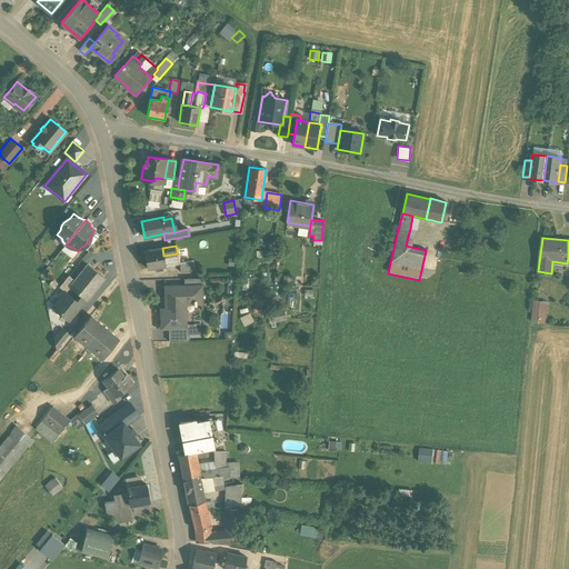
[(162,248),(145,251),(148,269),(157,268),(157,271),(162,271),(162,267),(166,266),(163,256),(162,248)]
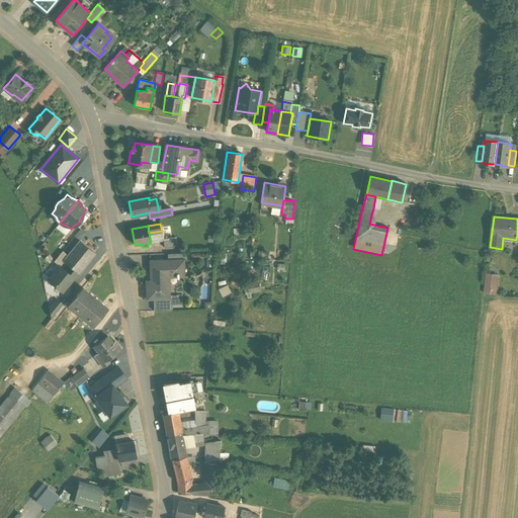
[(170,227),(161,228),(162,231),(163,240),(172,239),(170,227)]
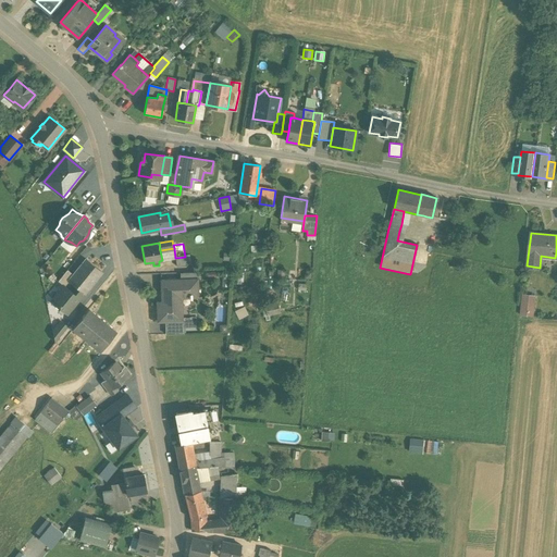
[(174,248),(160,250),(162,260),(175,258),(174,248)]
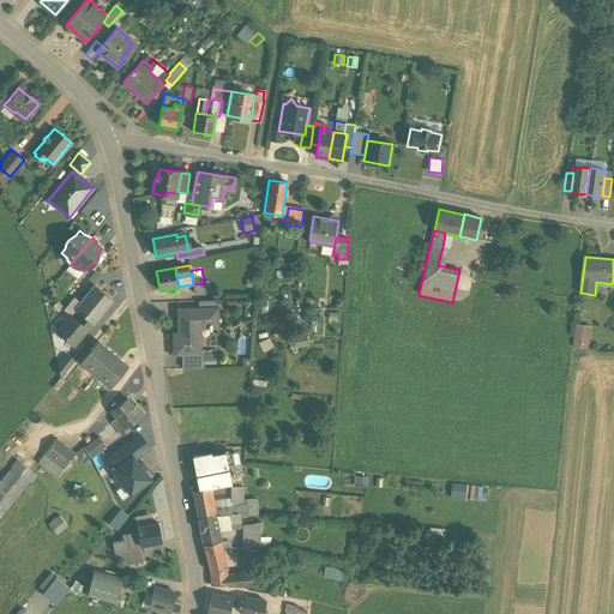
[(193,284),(196,294),(210,292),(209,282),(193,284)]
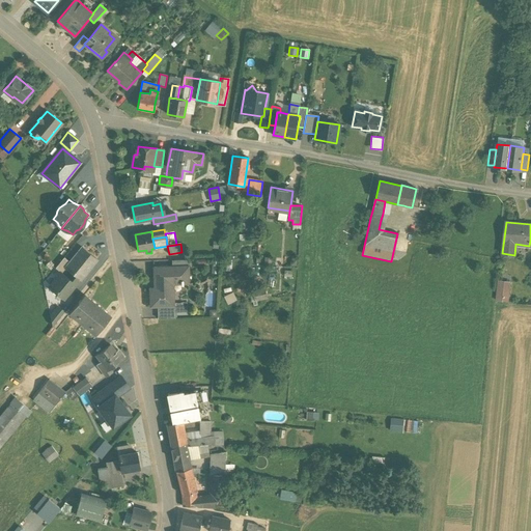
[(96,259),(82,247),(70,262),(65,268),(76,276),(80,279),(96,259)]
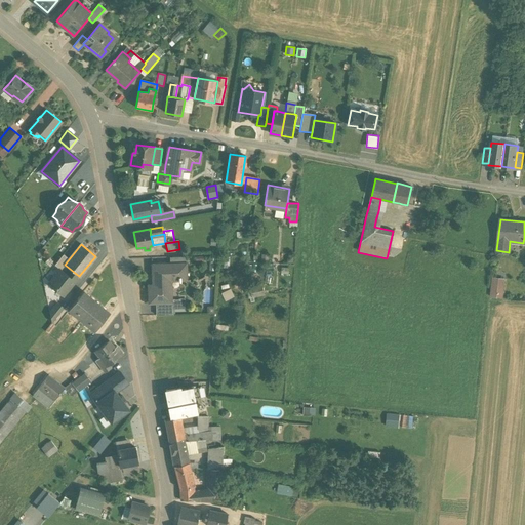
[(69,259),(64,254),(54,265),(61,270),(65,265),(69,259)]
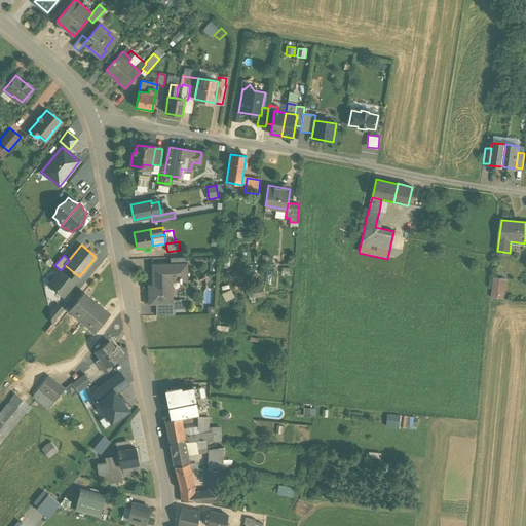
[(187,263),(152,265),(153,286),(148,286),(149,304),(156,303),(173,303),(172,300),(172,282),(187,280),(187,263)]
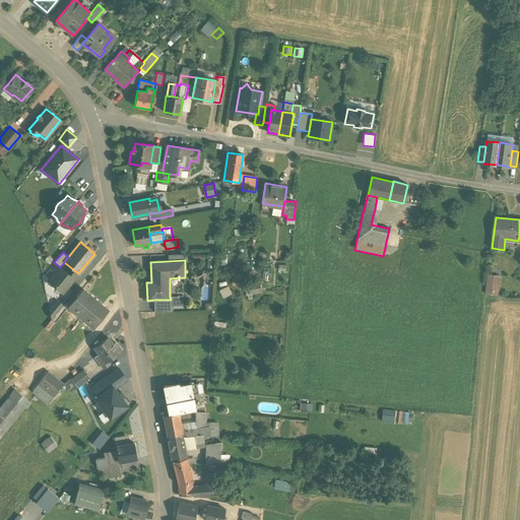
[(60,267),(50,279),(56,284),(54,285),(63,293),(78,273),(74,270),(70,275),(60,267)]
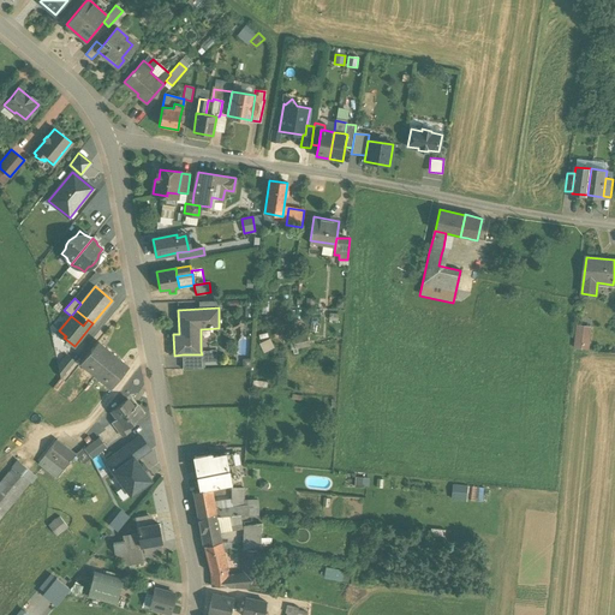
[(590,348),(592,326),(577,324),(574,347),(590,348)]
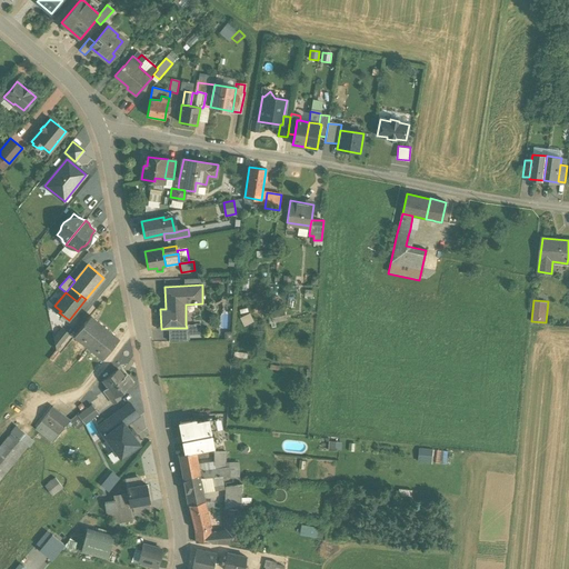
[(245,326),(255,321),(250,312),(241,317),(245,326)]
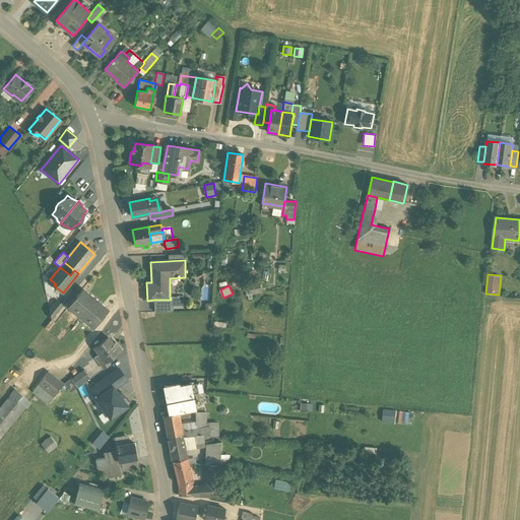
[(246,296),(260,293),(259,285),(245,288),(246,296)]
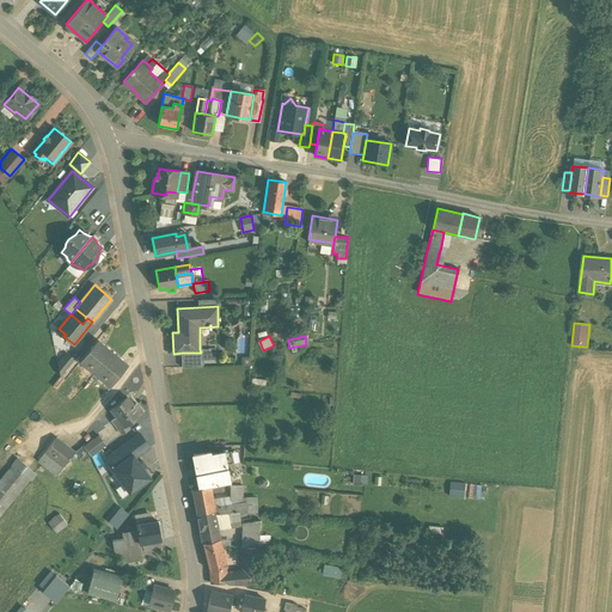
[(111,354),(96,341),(80,360),(89,367),(90,366),(97,372),(111,354)]
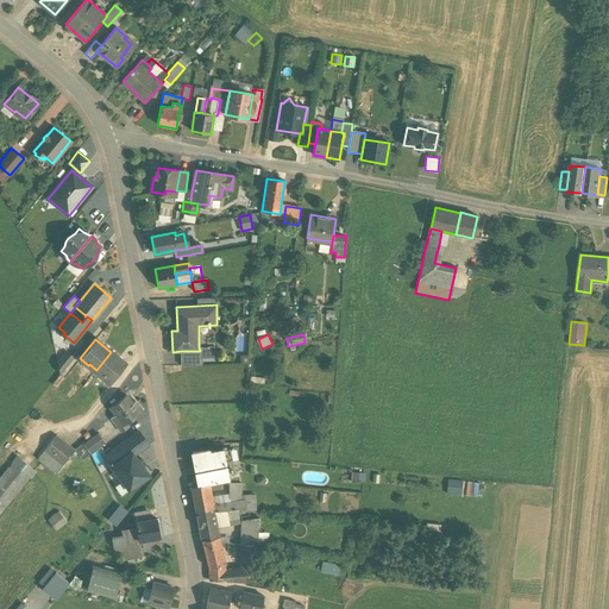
[(200,351),(181,351),(181,365),(202,365),(202,358),(214,358),(214,347),(199,347),(200,351)]
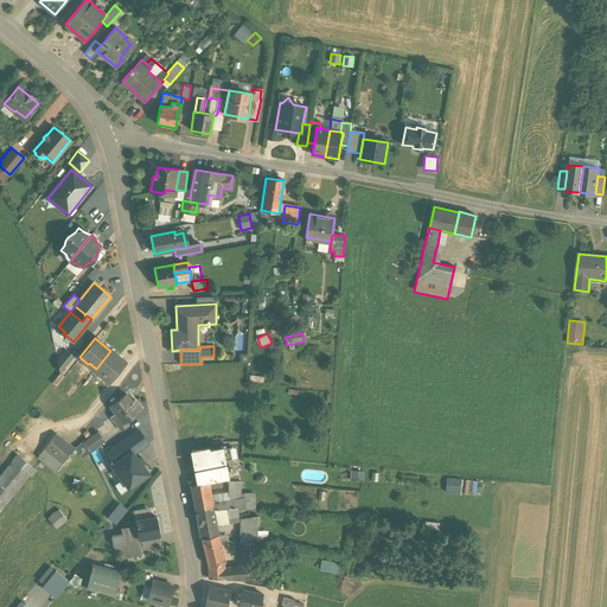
[(74,357),(66,351),(57,362),(59,374),(74,357)]
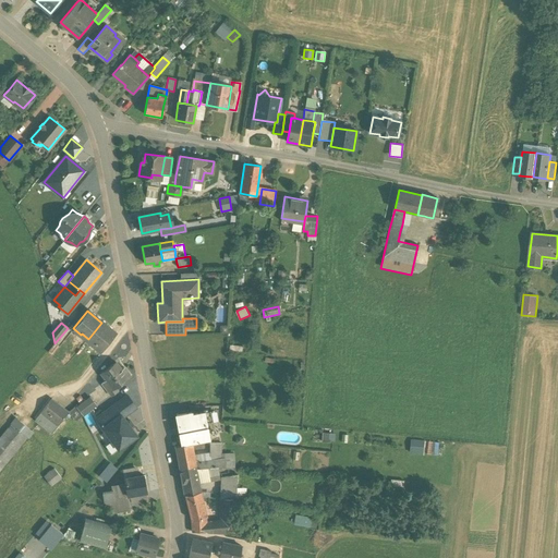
[(101,323),(88,339),(94,343),(93,343),(101,351),(116,334),(101,323)]
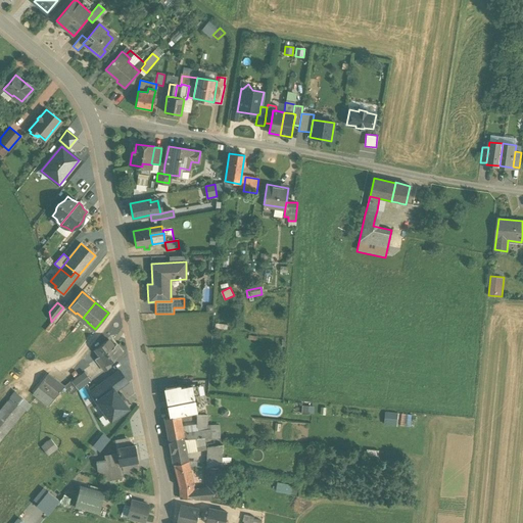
[(51,322),(45,330),(49,333),(55,325),(51,322)]
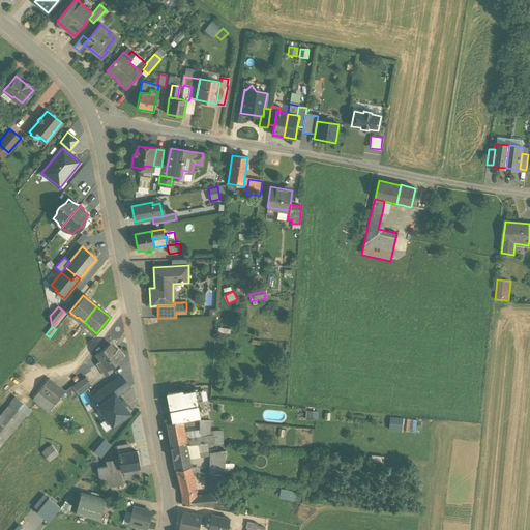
[(119,360),(109,346),(95,355),(100,362),(107,371),(110,369),(119,360)]
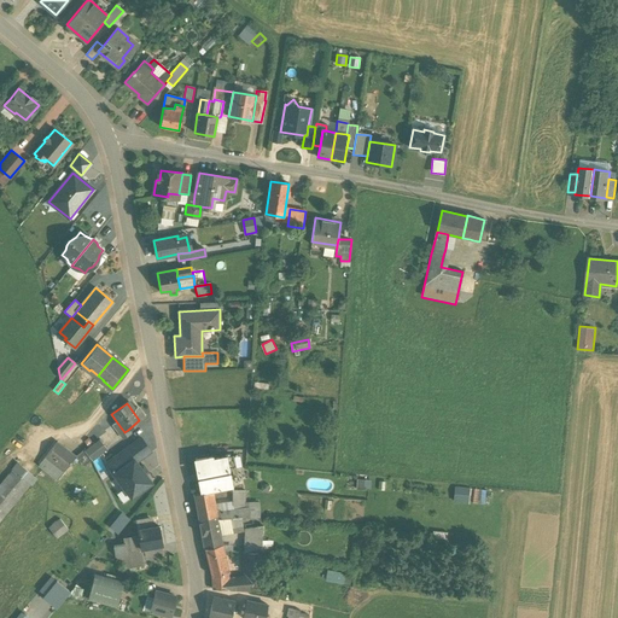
[(123,441),(132,435),(128,430),(124,432),(117,423),(112,426),(123,441)]
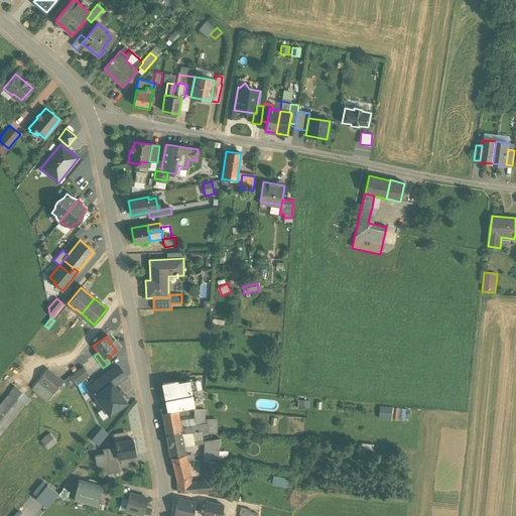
[(117,366),(89,387),(95,396),(112,383),(114,386),(126,377),(117,366)]
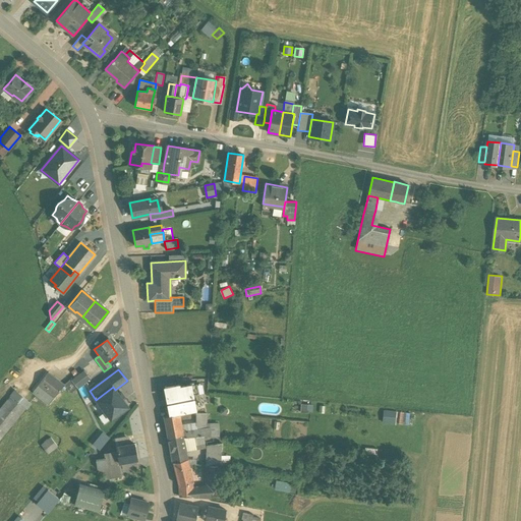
[(91,380),(83,371),(72,380),(79,389),(91,380)]
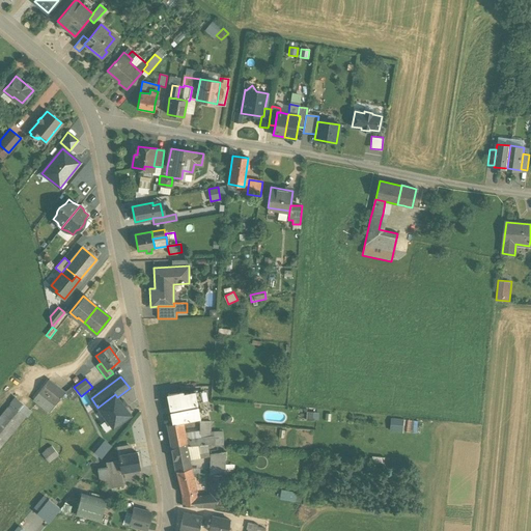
[(55,386),(53,389),(47,384),(37,395),(44,401),(46,399),(54,406),(64,393),(55,386)]
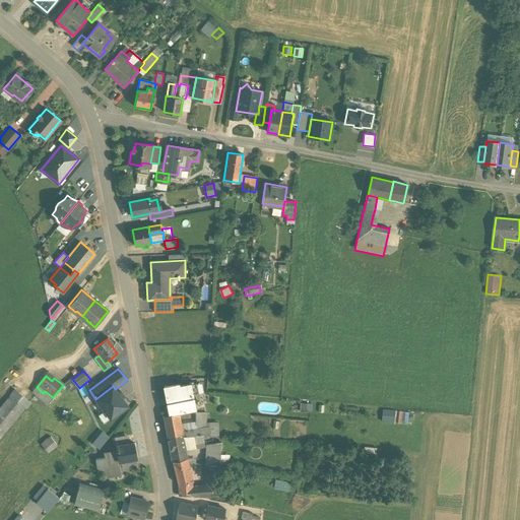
[(69,385),(66,388),(70,393),(75,388),(71,383),(69,385)]
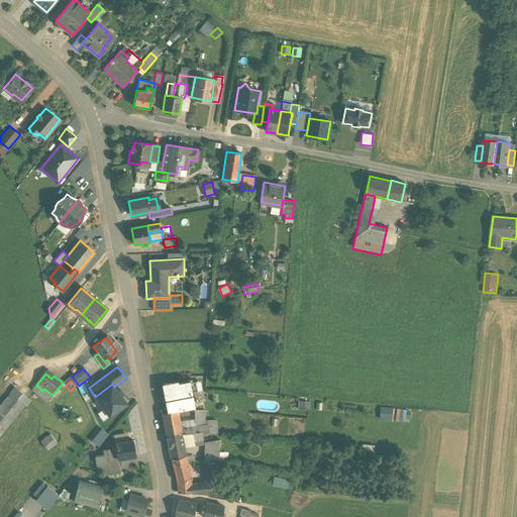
[(189,382),(178,385),(177,383),(164,385),(169,412),(177,411),(194,408),(189,382)]
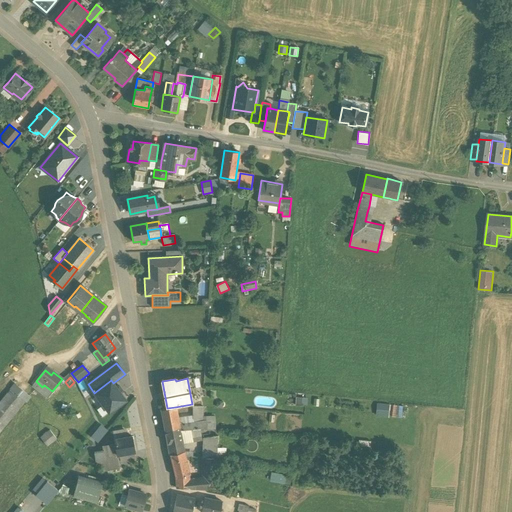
[(94,393),(109,412),(125,399),(113,383),(111,380),(94,393)]
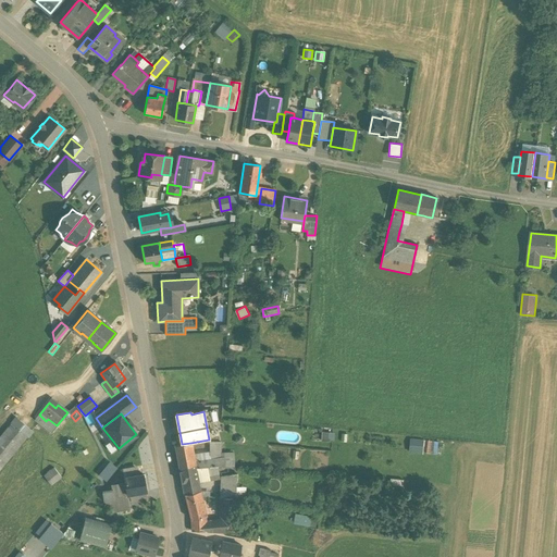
[(57,425),(48,419),(46,421),(39,415),(35,421),(50,433),(57,425)]
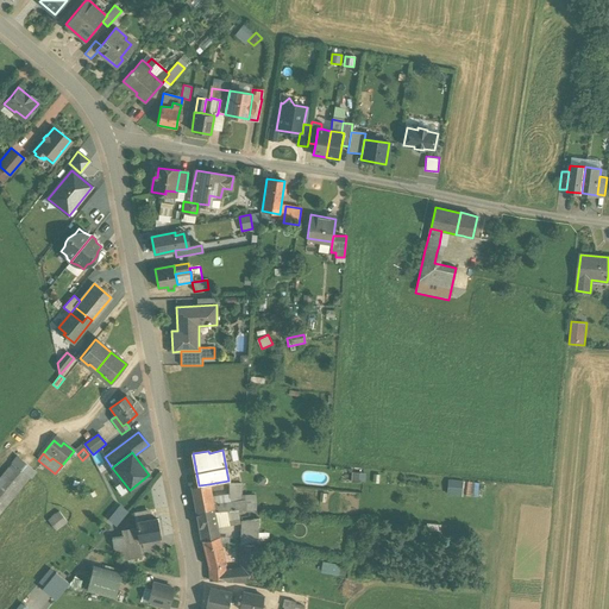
[(17,458),(0,477),(0,512),(33,471),(17,458)]
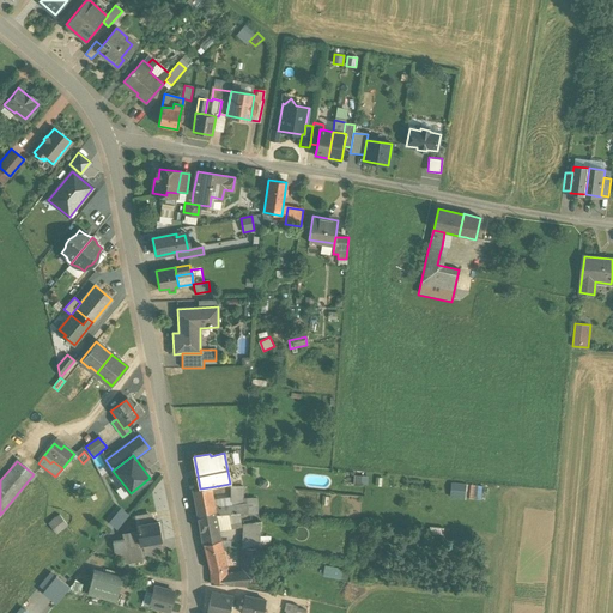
[(451,481),(449,496),(465,498),(467,484),(451,481)]
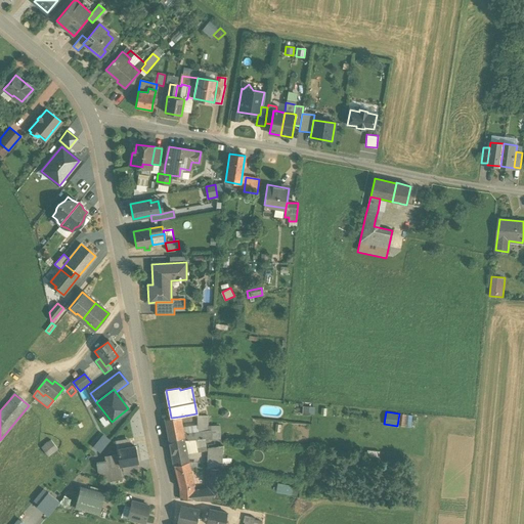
[(74,417),(67,421),(71,427),(78,423),(74,417)]
